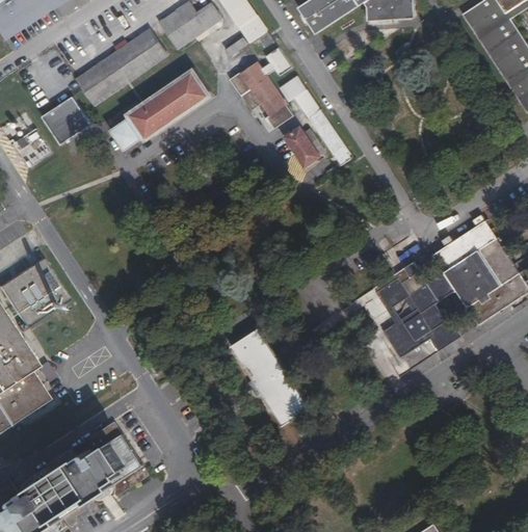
[(0,31),(1,32),(35,9),(47,0),(0,0),(0,31)]
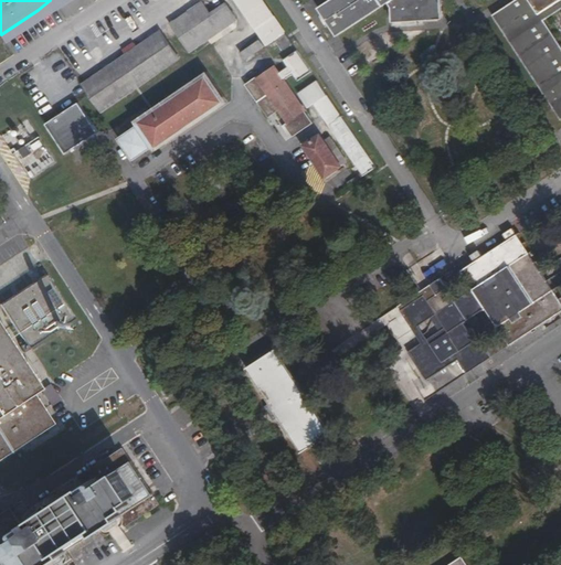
[(288,45),(257,0),(231,0),(262,45),(271,40),(278,52),(288,45)]
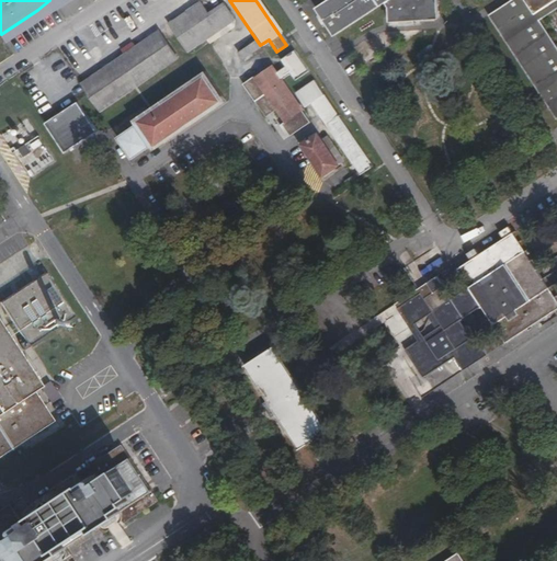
[(433,13),(433,0),(324,0),(314,7),(331,34),(383,1),(387,9),(387,18),(433,13)]
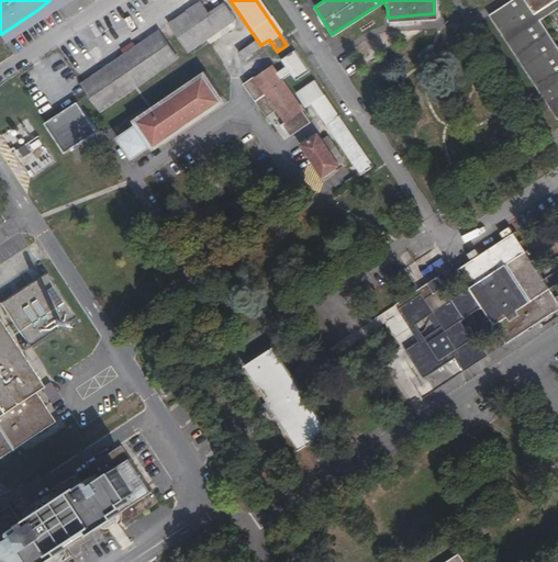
[(557,0),(509,0),(486,14),(555,119),(557,115),(557,0)]
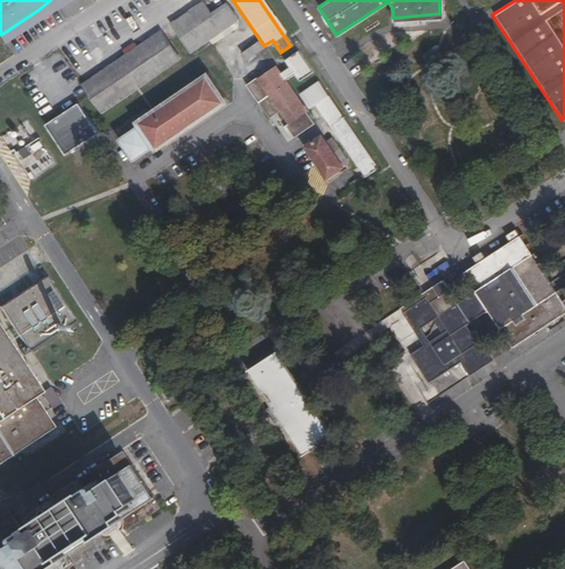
[(168,23),(187,51),(234,20),(222,3),(207,15),(199,2),(168,23)]
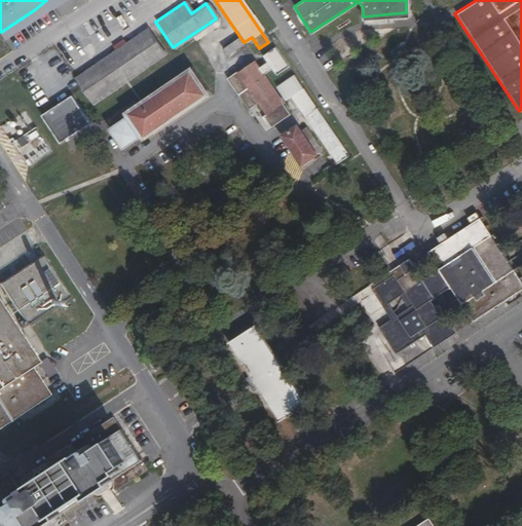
[(146,29),(72,78),(90,103),(162,54),(146,29)]
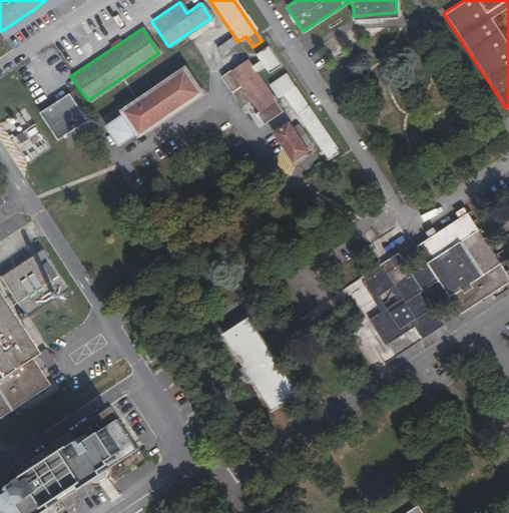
[(218,54),(235,43),(231,37),(214,48),(218,54)]
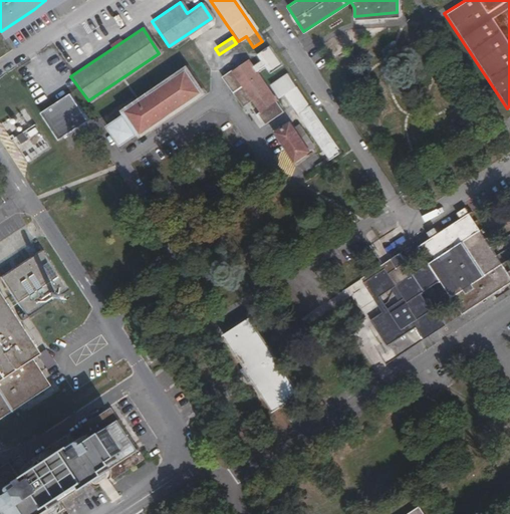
[(235,68),(231,69),(220,76),(241,107),(252,100),(259,110),(255,113),(263,124),(281,111),(246,60),(235,68)]
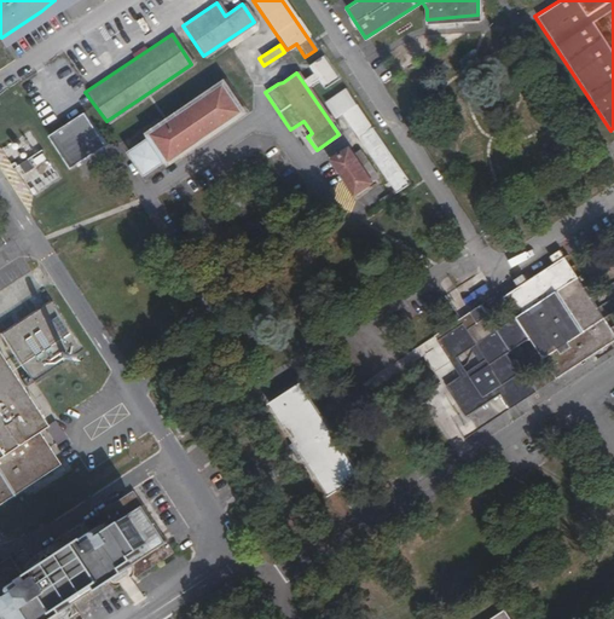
[(126,151),(143,175),(163,161),(164,162),(239,111),(221,84),(145,134),(146,138),(126,151)]
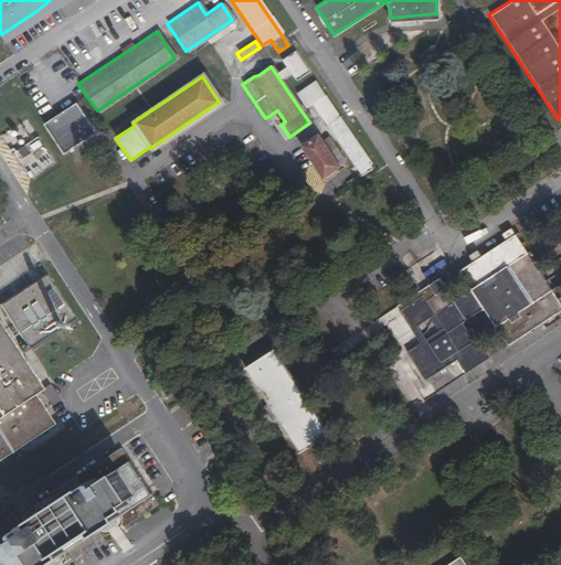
[(315,81),(295,94),(305,108),(311,104),(360,176),(362,174),(373,167),(315,81)]
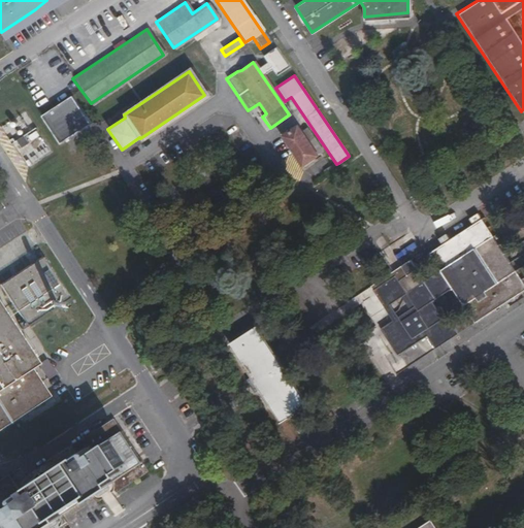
[(57,143),(88,124),(69,96),(39,116),(57,143)]
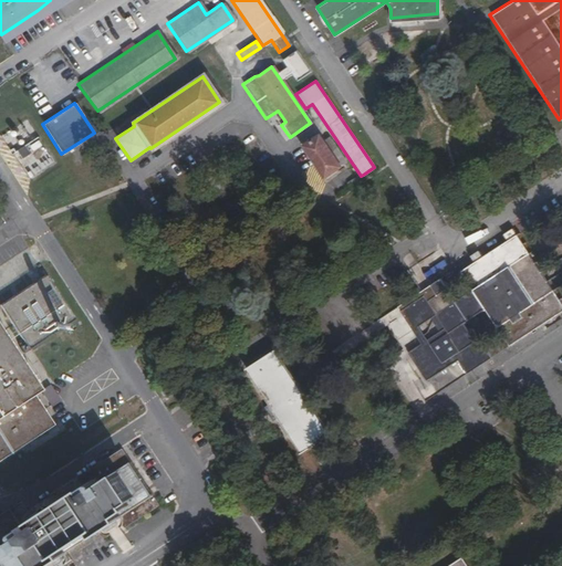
[(25,178),(50,165),(30,128),(6,142),(25,178)]
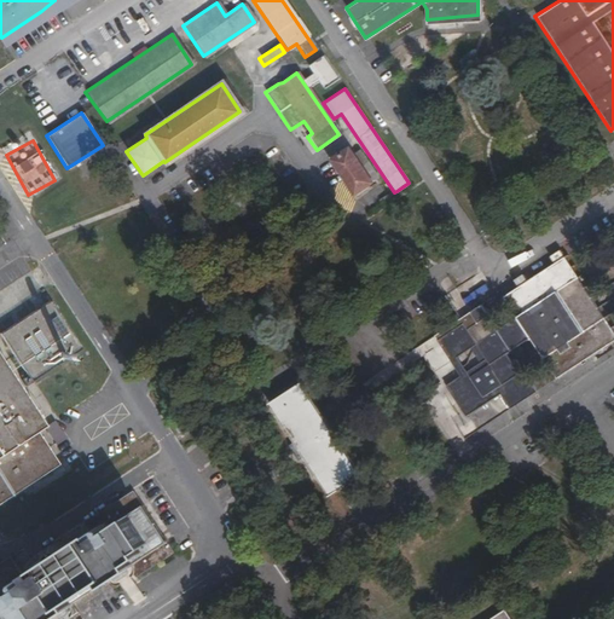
[(359,167),(346,149),(330,160),(353,194),(375,179),(364,163),(359,167)]
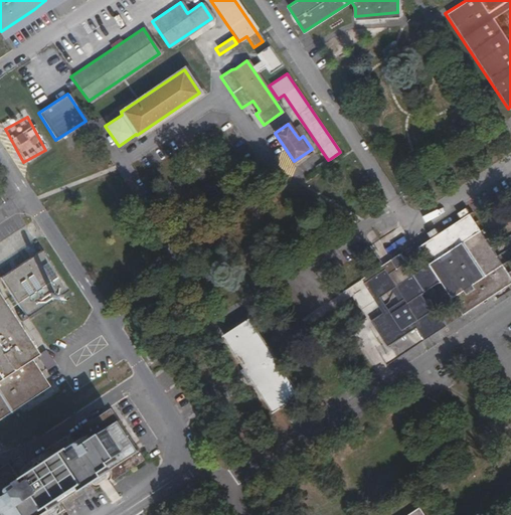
[(416,246),(428,264),(439,281),(461,314),(510,282),(510,279),(468,213),(416,246)]
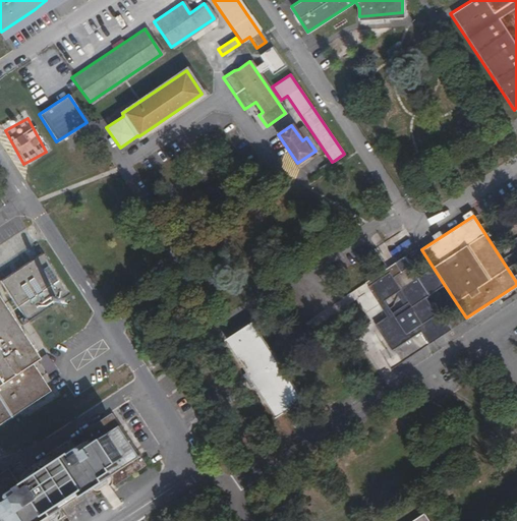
[(0,288),(22,323),(63,297),(36,255),(0,278),(0,288)]
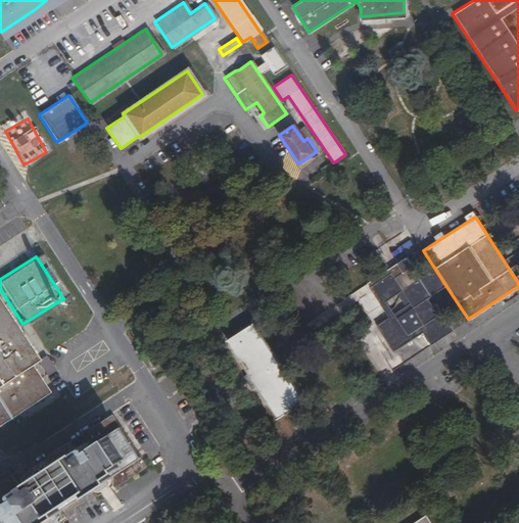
[(426,298),(429,296),(418,278),(405,257),(366,283),(388,318),(375,326),(391,351),(421,332),(429,345),(453,330),(435,302),(431,305),(426,298)]
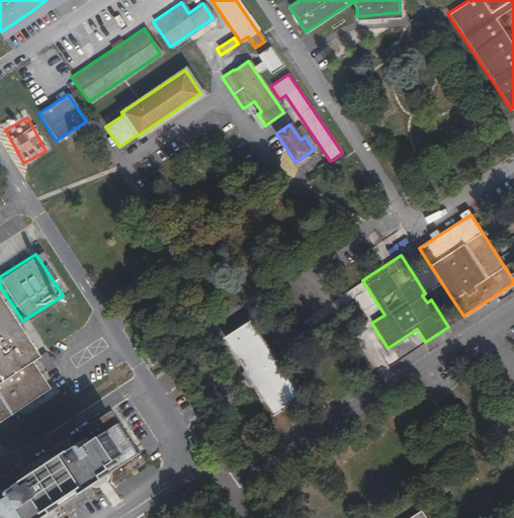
[(414,275),(425,293),(441,282),(430,265),(414,275)]
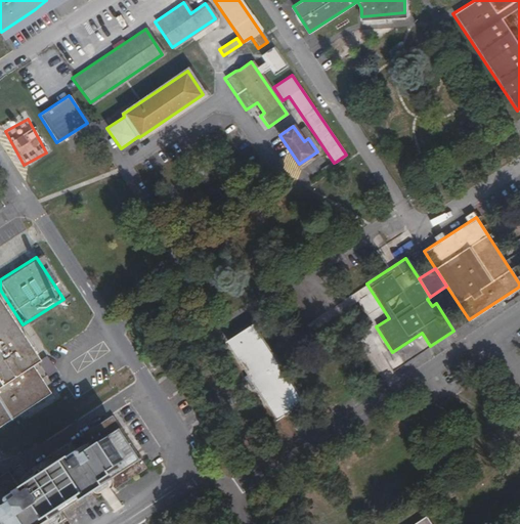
[(0,424),(46,394),(37,380),(28,365),(35,361),(0,308),(0,424)]
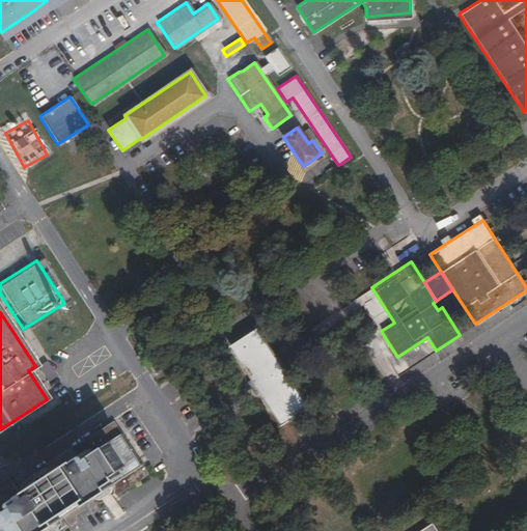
[(257,328),(228,346),(281,424),(308,407),(257,328)]
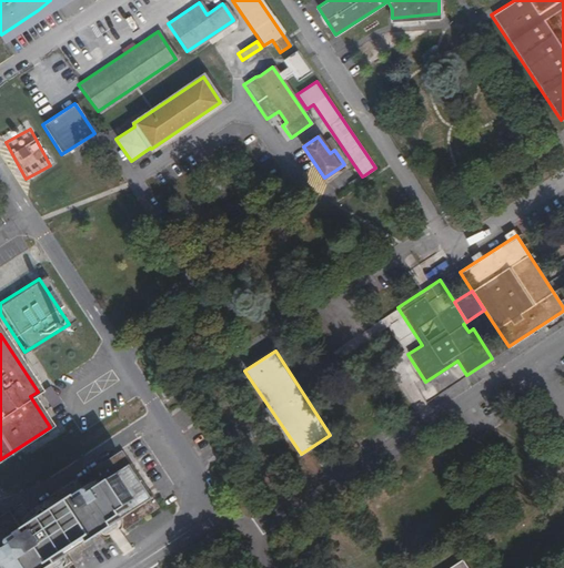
[(30,396),(40,412),(47,406),(38,392),(30,396)]
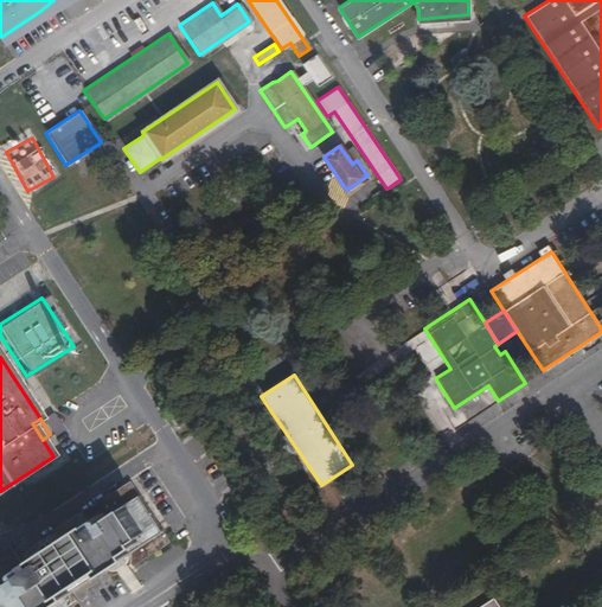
[(0,606),(62,606),(72,600),(64,587),(98,566),(107,579),(128,563),(130,566),(167,541),(128,480),(79,511),(84,521),(25,560),(24,561),(19,564),(7,545),(0,549),(0,606)]
